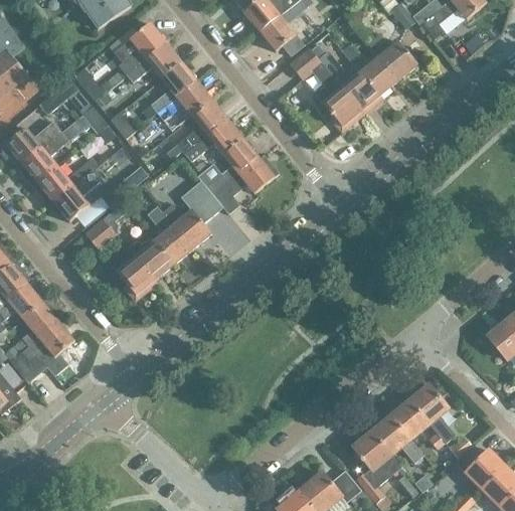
[(81,0),(80,1),(99,28),(131,5),(128,0),(81,0)]
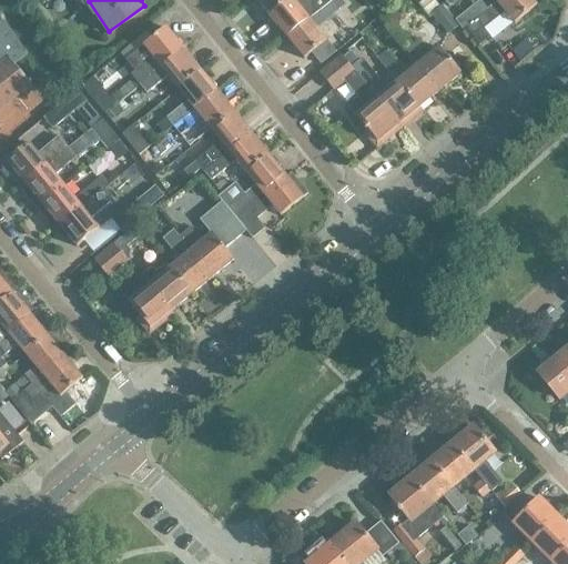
[(257,0),(270,14),(286,0),(257,0)]
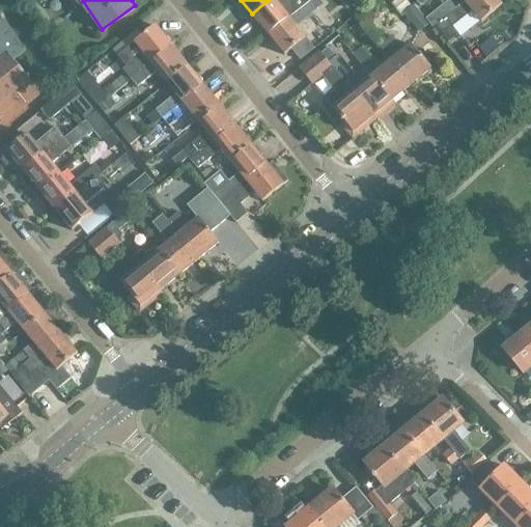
[(269,33),(308,0),(268,0),(252,14),(269,33)]
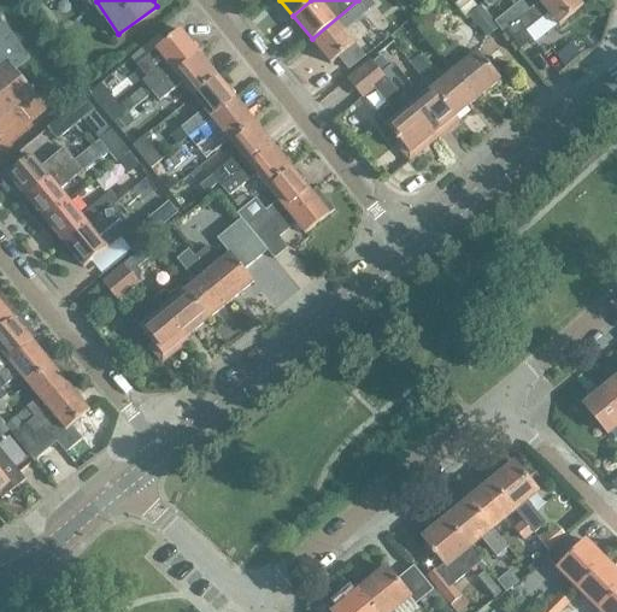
[(358,0),(312,39),(330,60),(339,54),(348,66),(365,53),(354,41),(344,28),(375,3),(372,0),(358,0)]
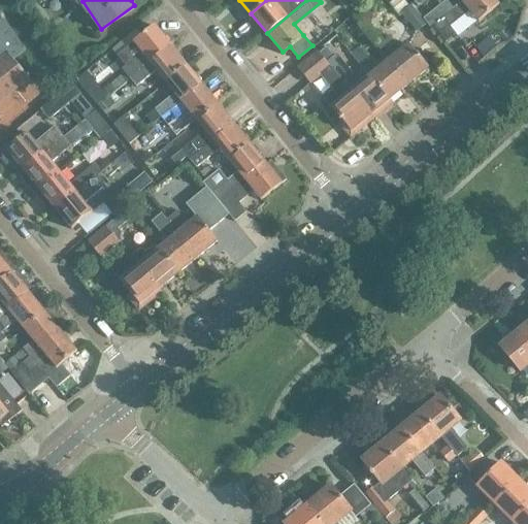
[(440,18),(430,26),(443,41),(455,31),(450,25),(469,8),(477,20),(499,2),(497,0),(461,0),(440,18)]
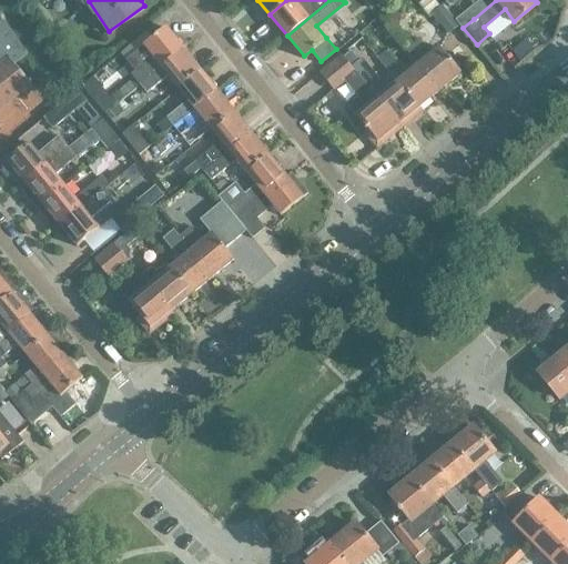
[(449,31),(458,23),(455,18),(443,2),(433,10),(449,31)]
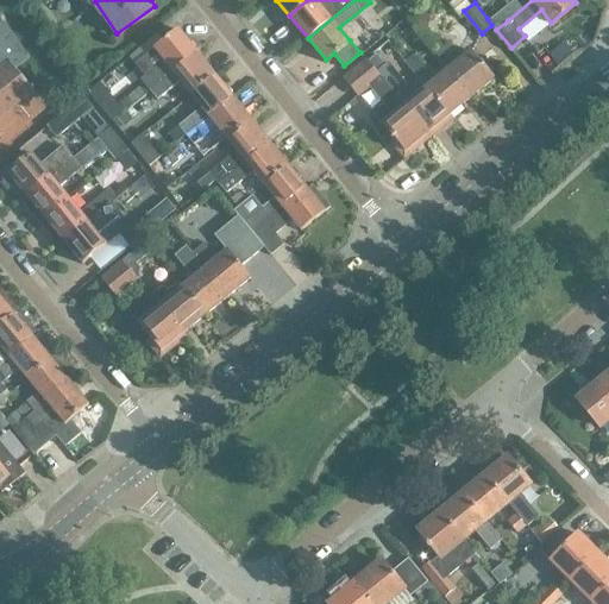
[(500,11),(488,19),(491,25),(496,30),(508,20),(500,11)]
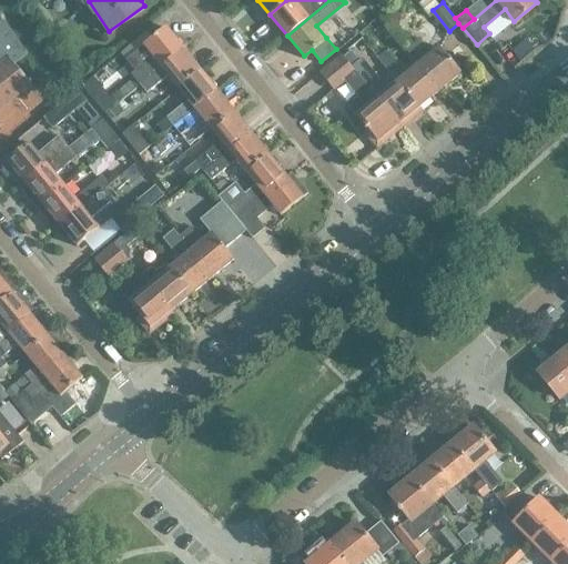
[(401,12),(391,11),(389,23),(399,24),(401,12)]
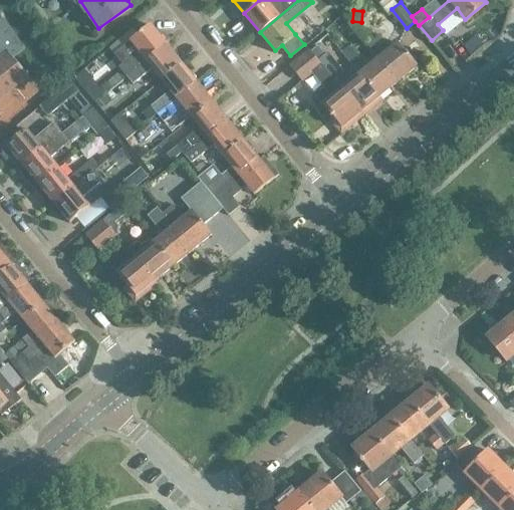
[(0,96),(28,74),(13,55),(23,47),(0,12),(0,96)]
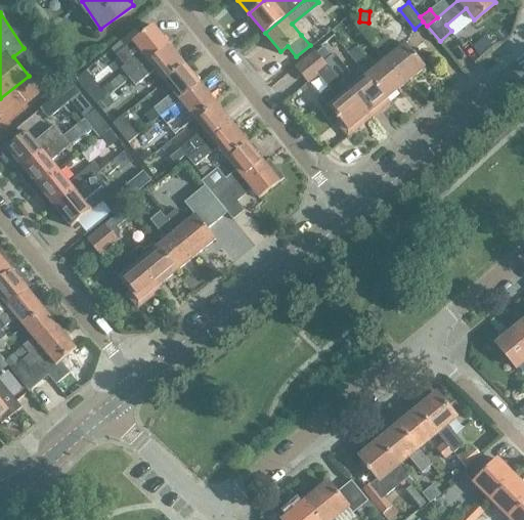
[(315,24),(323,35),(337,27),(329,14),(315,24)]
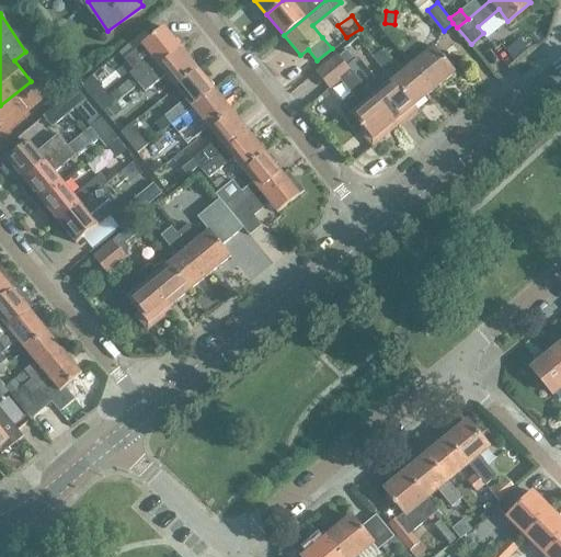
[(138,81),(182,46),(164,24),(146,40),(140,33),(121,49),(127,57),(142,45),(150,54),(129,71),(138,81)]
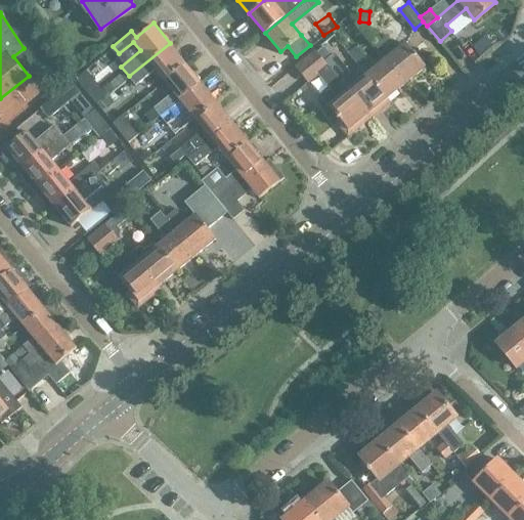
[(405,42),(395,50),(393,47),(395,45),(386,35),(375,44),(386,58),(405,82),(425,66),(405,42)]
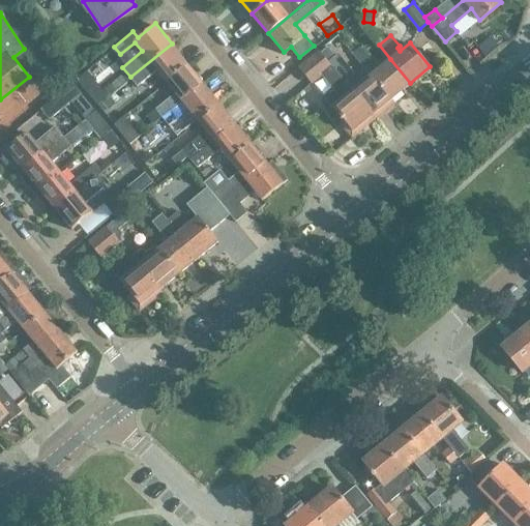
[(166,81),(187,63),(172,44),(130,77),(137,85),(156,68),(166,81)]
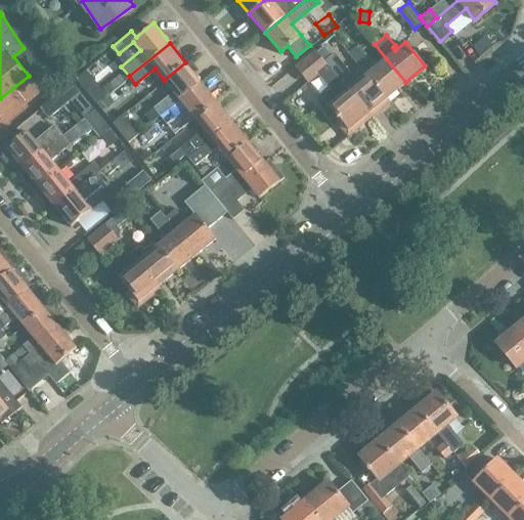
[(357,62),(366,54),(357,43),(347,51),(357,62)]
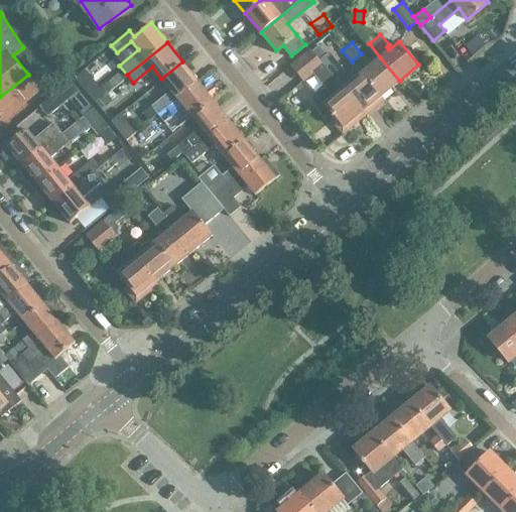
[(343,88),(361,111),(370,104),(373,107),(383,99),(361,73),(353,79),(329,50),(326,52),(319,43),(316,45),(310,50),(342,89),(343,88)]
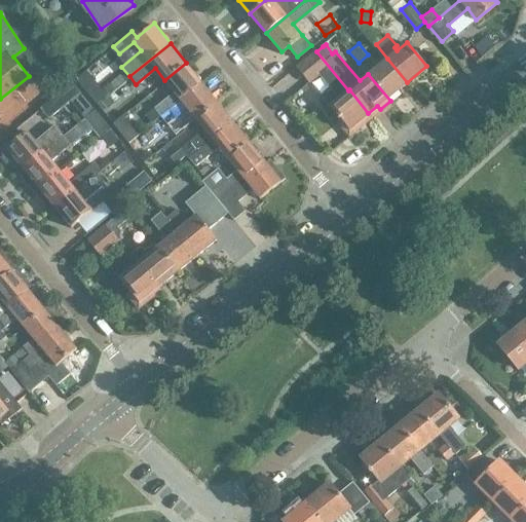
[(349,89),(348,90),(316,51),(298,68),(310,81),(321,73),(332,87),(322,96),(340,117),(337,120),(349,135),(364,123),(361,119),(368,113),(349,89)]
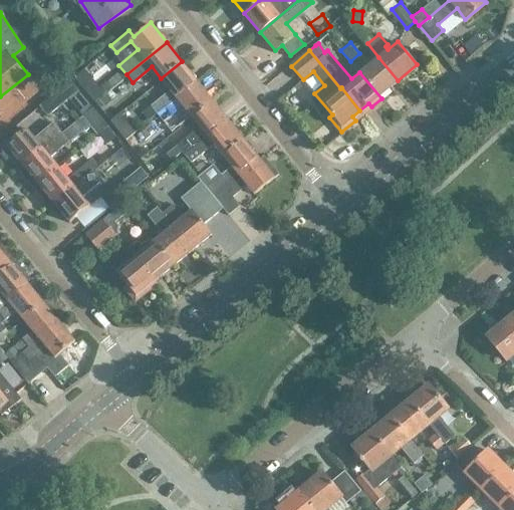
[(379,94),(398,80),(378,57),(359,72),(381,98),(382,97),(379,94)]
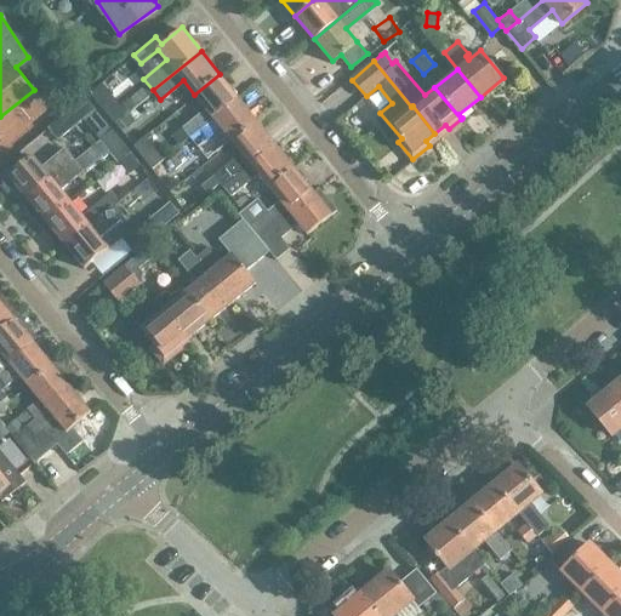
[(220,74),(194,95),(205,107),(182,126),(191,136),(238,97),(220,74)]
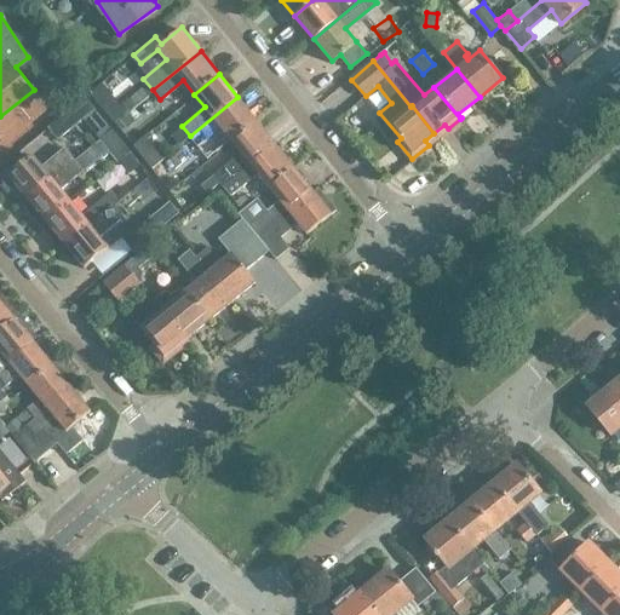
[(503,85),(406,164),(418,178),(515,98),(503,85)]
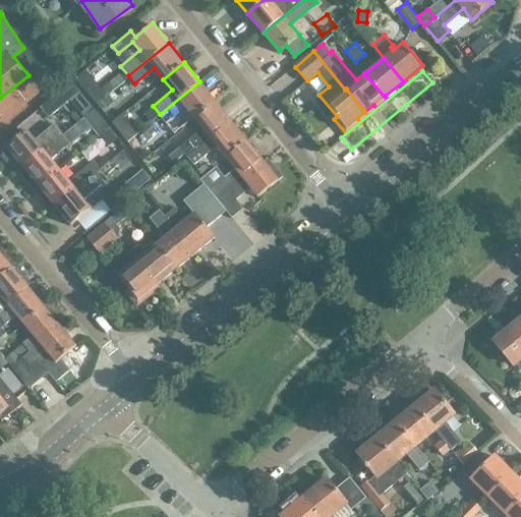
[(71,80),(59,90),(40,106),(48,116),(67,100),(79,91),(71,80)]
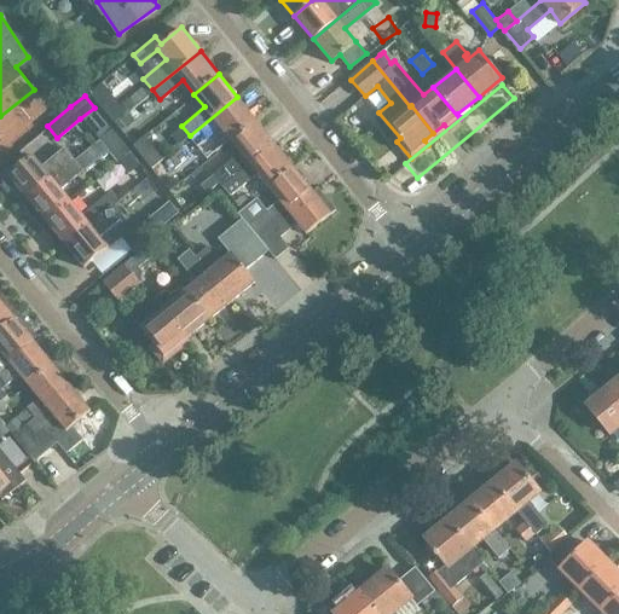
[(231,139),(256,120),(237,97),(190,135),(181,142),(190,151),(221,127),(231,139)]
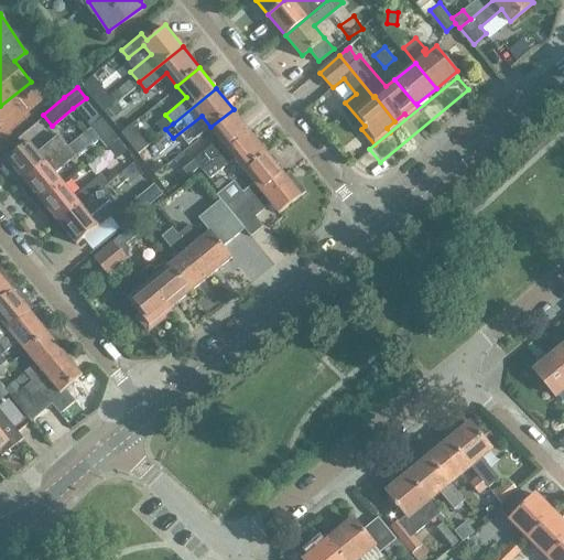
[(116,100),(109,106),(116,115),(123,108),(123,107),(118,100),(117,100),(116,100)]
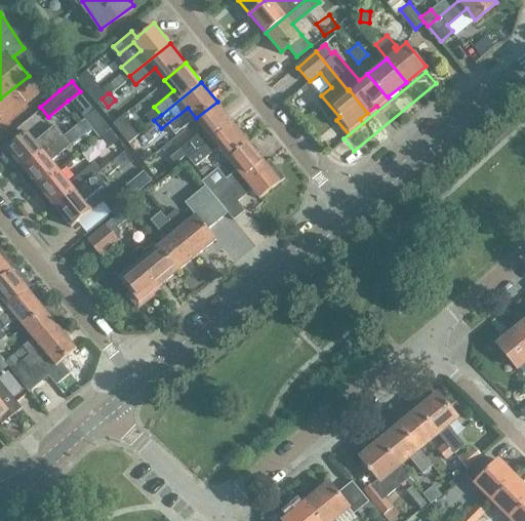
[(217,102),(196,118),(203,127),(172,154),(177,160),(186,153),(189,157),(233,121),(217,102)]
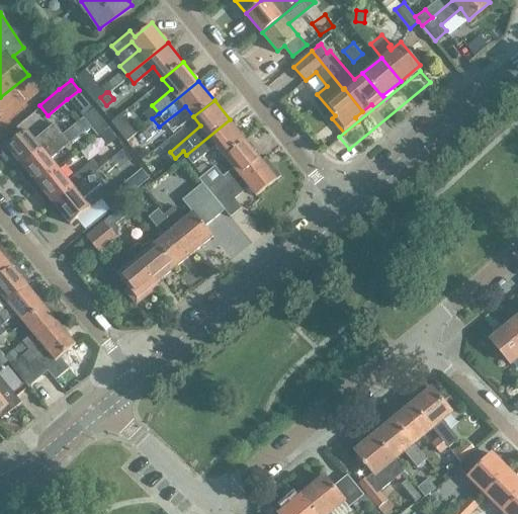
[(87,130),(98,121),(86,104),(74,112),(87,130)]
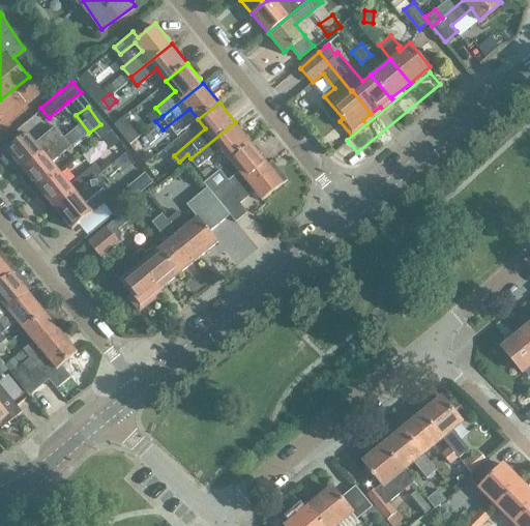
[(114,122),(129,142),(140,135),(126,118),(129,115),(127,112),(114,122)]
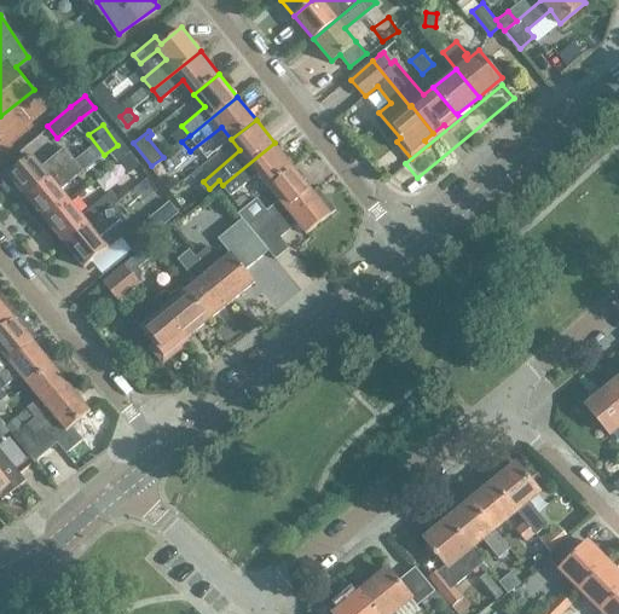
[(268,185),(293,166),(275,143),(223,185),(230,193),(256,172),(268,185)]
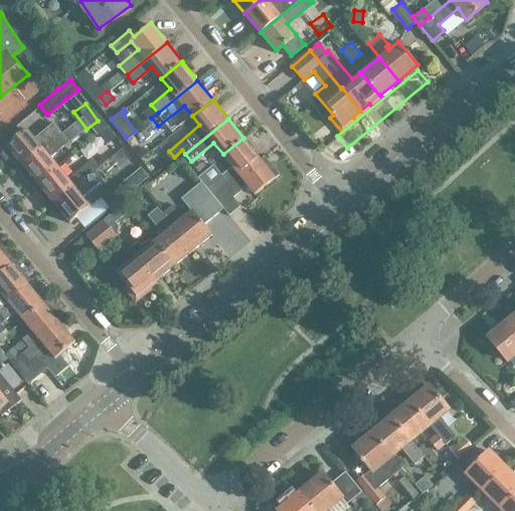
[(18,168),(62,131),(53,121),(34,137),(27,128),(2,149),(18,168)]
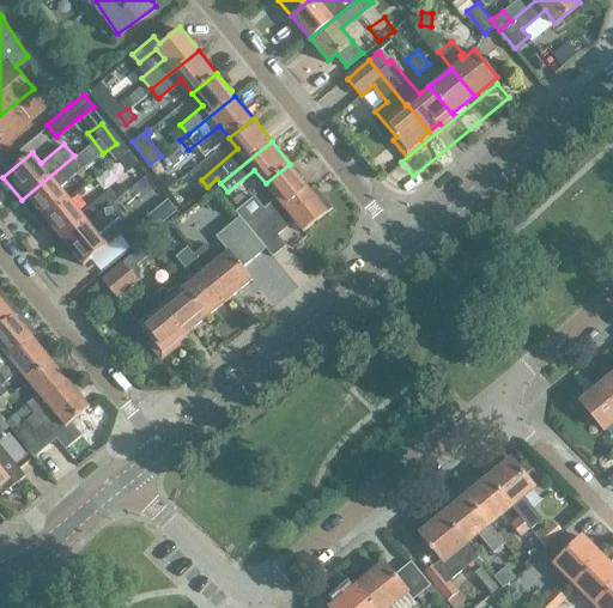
[(122,147),(109,153),(119,172),(132,165),(122,147)]
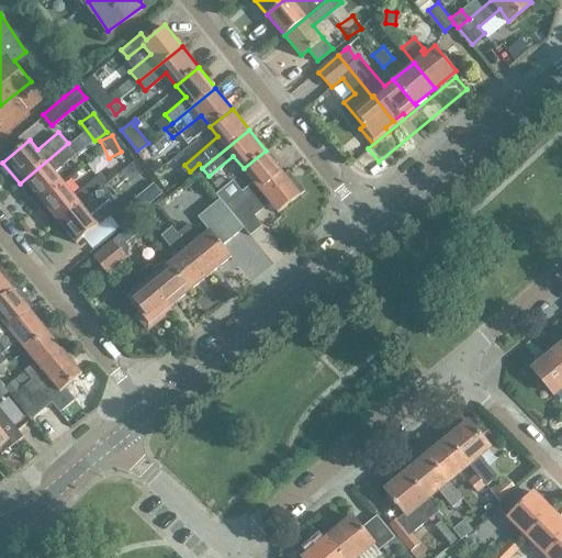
[(36,204),(64,181),(55,170),(76,154),(68,143),(20,183),(36,204)]
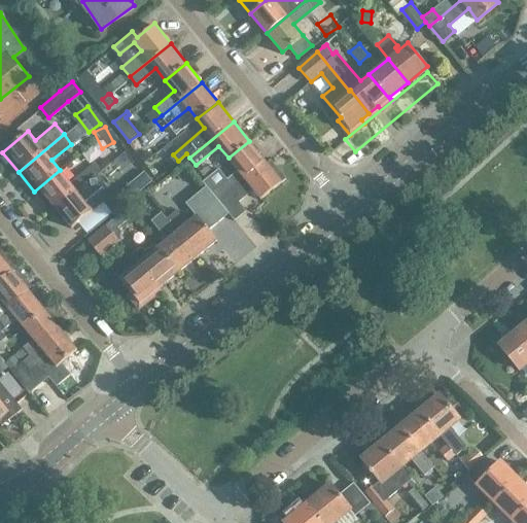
[(214,194),(218,200),(245,178),(244,177),(266,161),(249,141),(229,158),(237,169),(211,190),(214,194)]
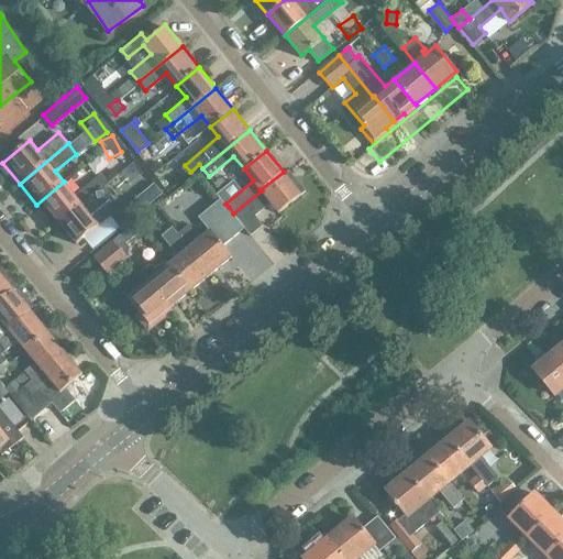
[(64,182),(36,205),(54,225),(101,186),(108,179),(100,171),(74,194),(64,182)]
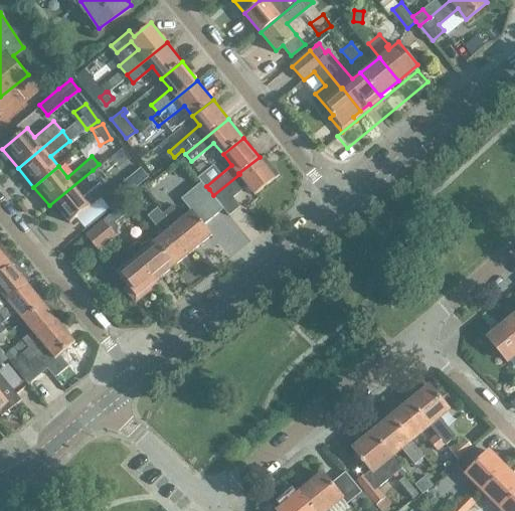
[(260,157),(238,173),(239,174),(213,195),(223,207),(229,213),(239,204),(232,195),(246,183),(254,193),(280,173),(272,163),(268,166),(260,157)]
